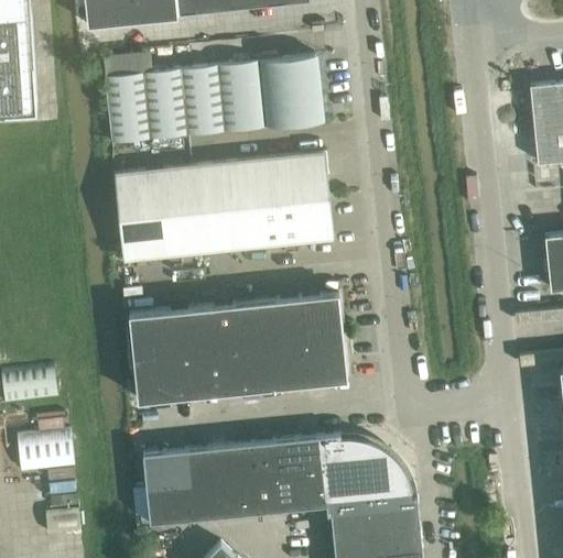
[(0,110),(36,108),(29,0),(0,0),(0,110)]
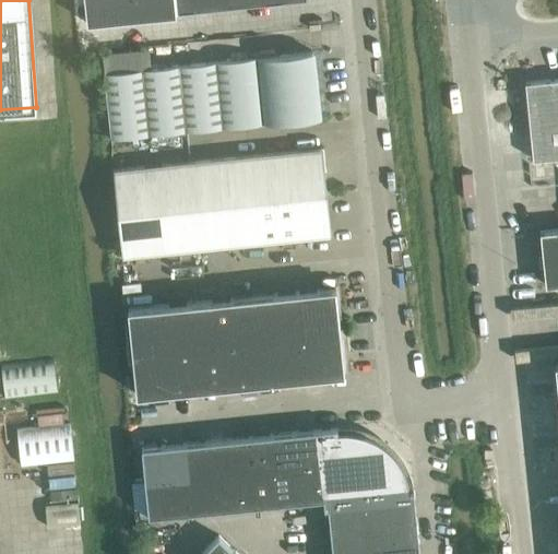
[(82,0),(85,27),(175,18),(306,4),(305,0),(82,0)]
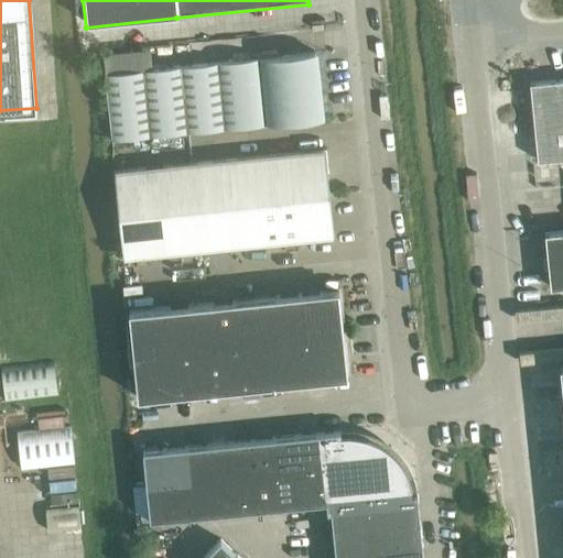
[(314,57),(105,77),(111,144),(321,123),(314,57)]
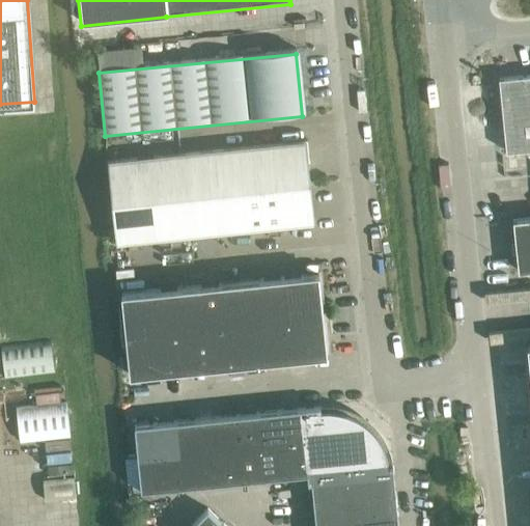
[(529,154),(529,79),(498,83),(505,157),(529,154)]
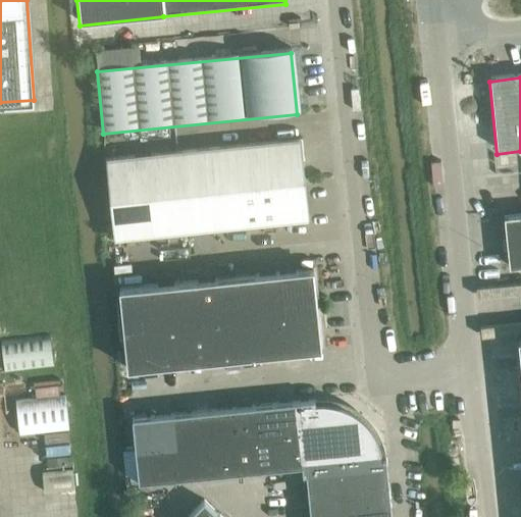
[(113,244),(308,223),(300,143),(105,162),(113,244)]
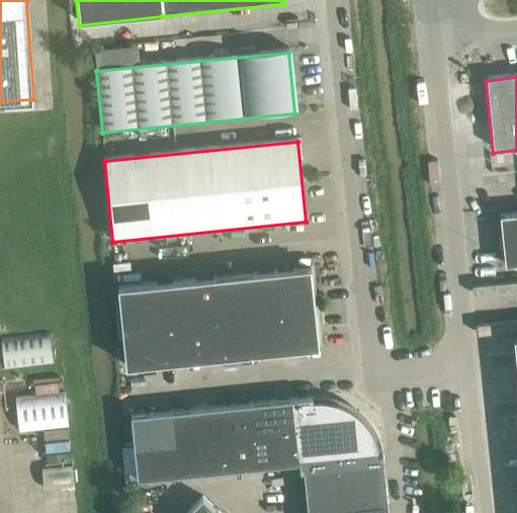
[(516,216),(499,219),(504,269),(516,267),(516,216)]
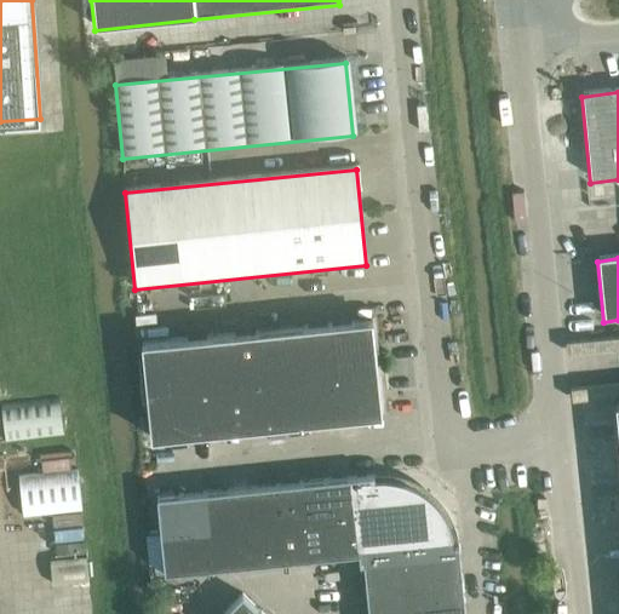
[(372,323),(279,333),(141,348),(150,443),(382,420),(372,323)]
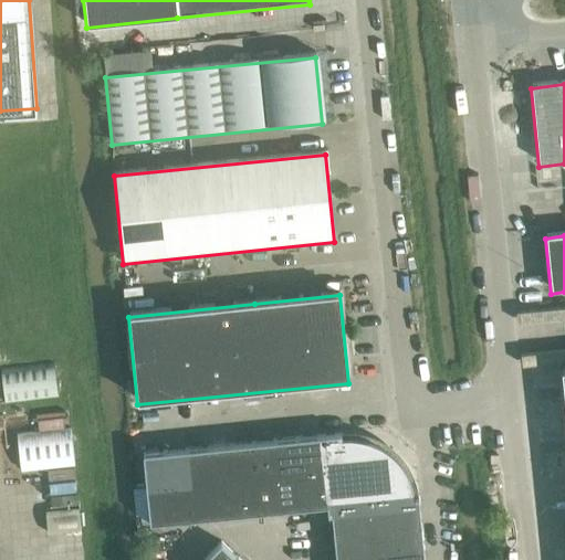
[(53,371),(1,378),(4,409),(56,404),(53,371)]
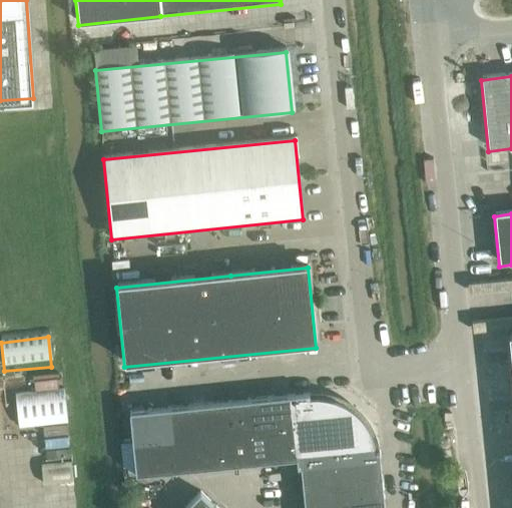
[(19,432),(67,428),(63,394),(15,399),(19,432)]
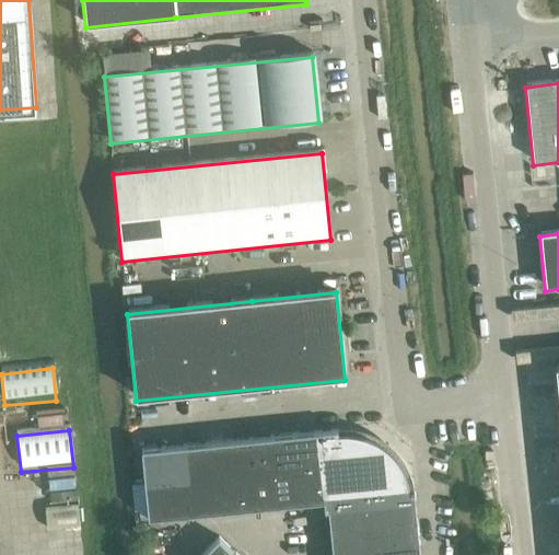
[(345,437),(338,437),(337,434),(140,453),(148,522),(323,505),(324,515),(327,515),(332,554),(419,554),(414,496),(409,496),(409,493),(408,489),(407,486),(406,483),(405,480),(404,476),(403,473),(400,470),(399,467),(395,462),(393,459),(391,457),(385,452),(380,448),(377,447),(371,443),(364,440),(358,439),(351,438),(345,437)]
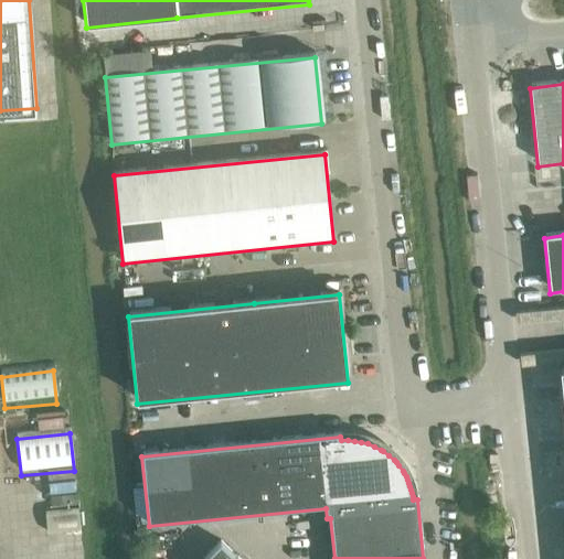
[(77,511),(44,514),(46,537),(80,534),(77,511)]
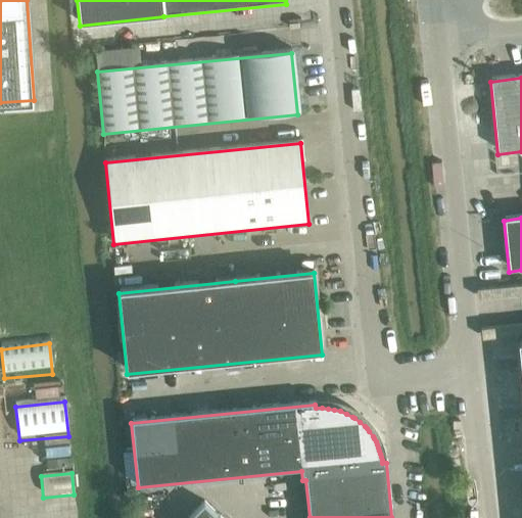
[(216,517),(203,506),(191,517),(216,517)]
